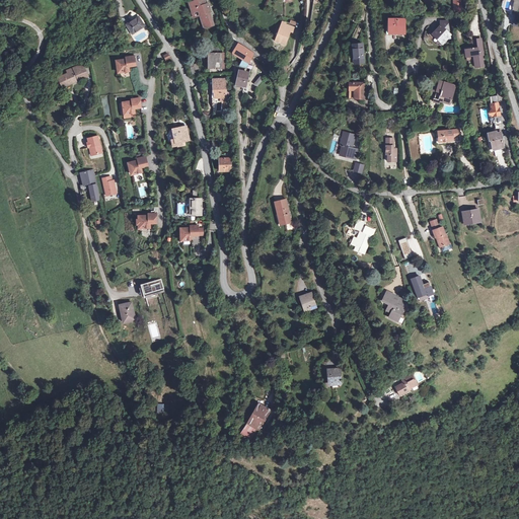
[(206,4),(204,0),(198,0),(190,3),(195,17),(201,15),(203,23),(205,22),(206,27),(214,25),(209,10),(210,9),(209,4),(206,4)]
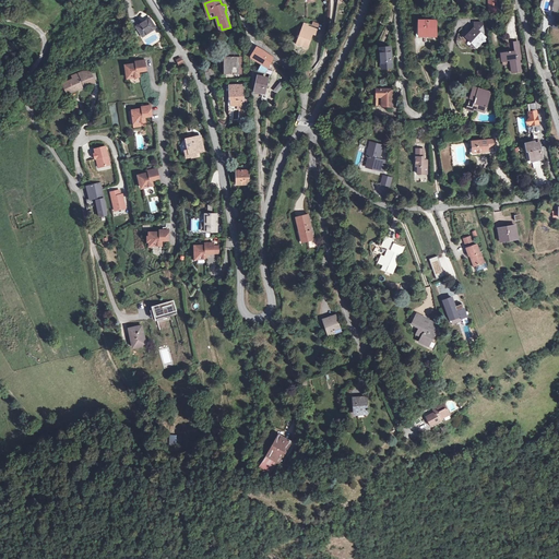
[(150,19),(137,27),(143,36),(155,28),(150,19)]
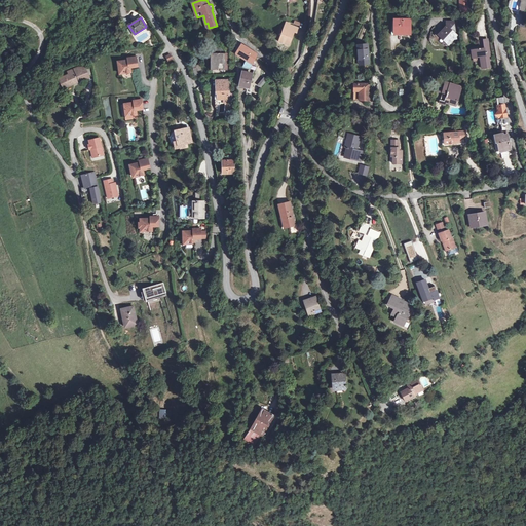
[(410,21),(393,20),(393,33),(410,33),(410,21)]
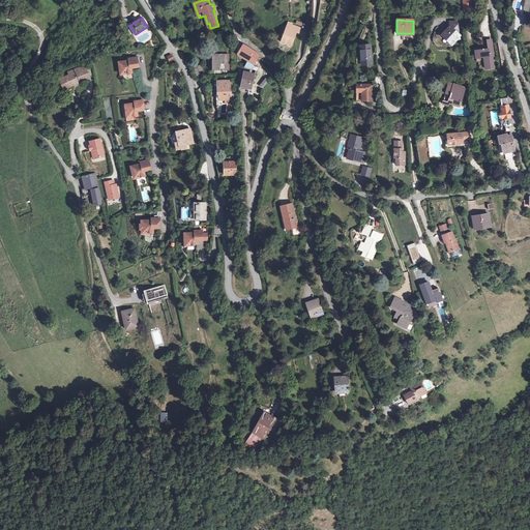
[(291,25),(288,24),(281,41),(291,46),(296,32),(298,33),(300,29),(291,25)]
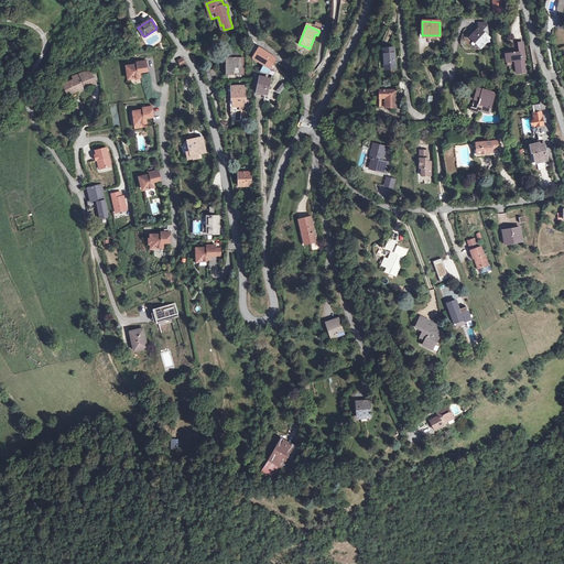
[(487,29),(478,30),(470,38),(474,40),(478,44),(480,46),(485,42),(488,39),(486,36),(488,34),(487,29)]
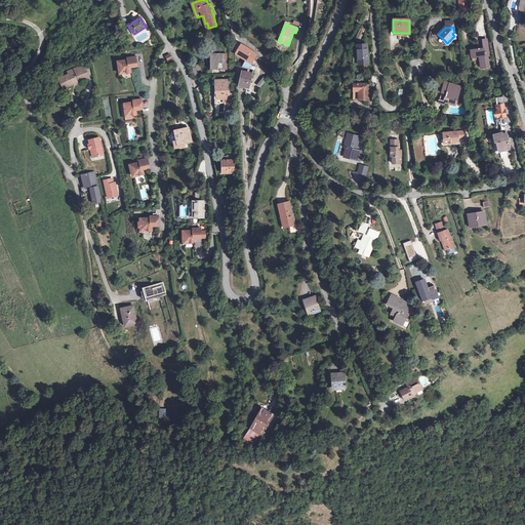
[(486,39),(482,40),(483,49),(479,49),(478,49),(471,50),(472,56),(479,55),(481,68),(488,67),(487,55),(489,55),(486,39)]
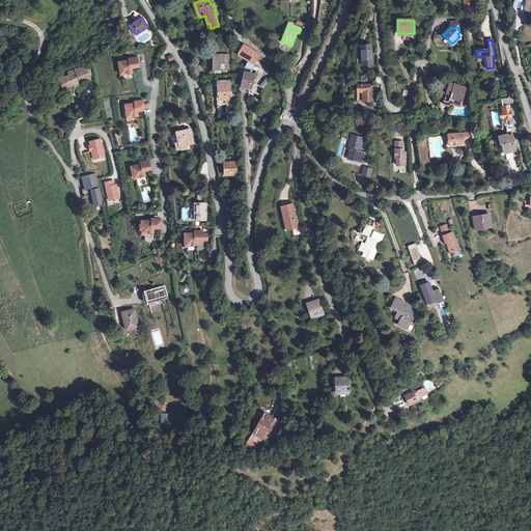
[(249,48),(244,45),(241,50),(242,51),(244,54),(245,55),(244,58),(248,60),(255,63),(259,55),(249,48)]
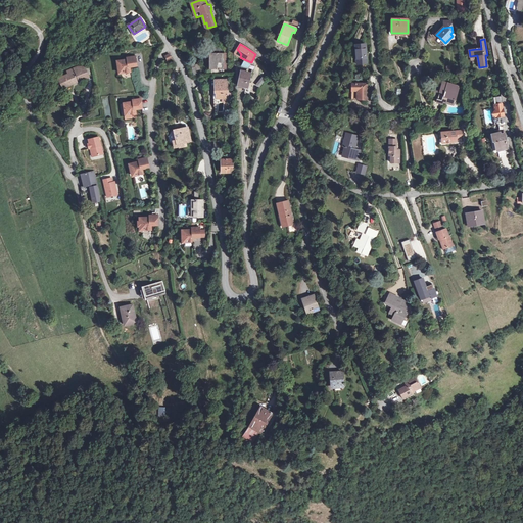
[(365,44),(355,45),(358,64),(367,63),(365,44)]
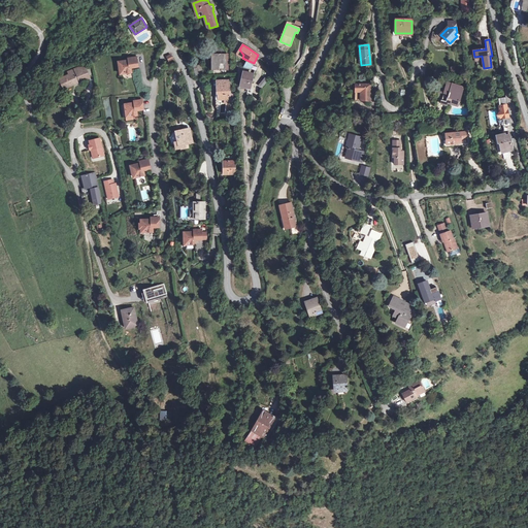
[(219,54),(212,54),(212,70),(213,70),(224,70),(226,70),(226,54),(223,54),(223,51),(222,50),(220,50),(219,54)]
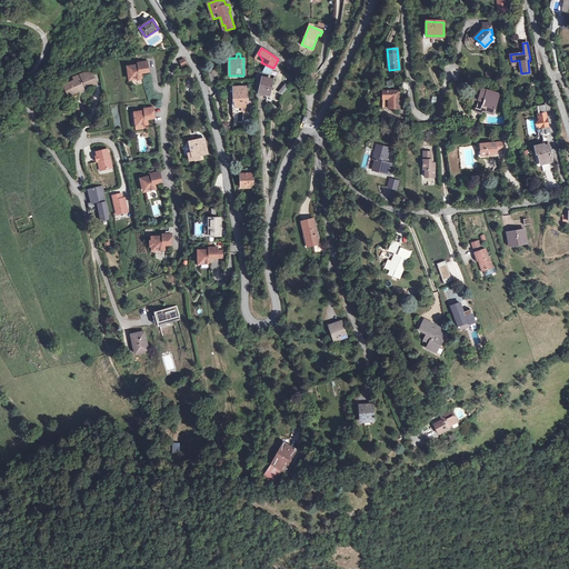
[(139,66),(129,67),(130,80),(141,78),(141,73),(142,73),(141,69),(148,68),(147,62),(138,63),(139,66)]
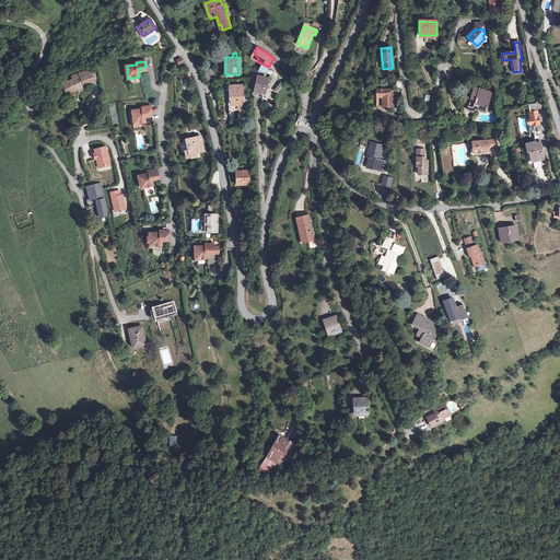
[(271,69),(269,67),(261,63),(258,71),(269,74),(271,69)]
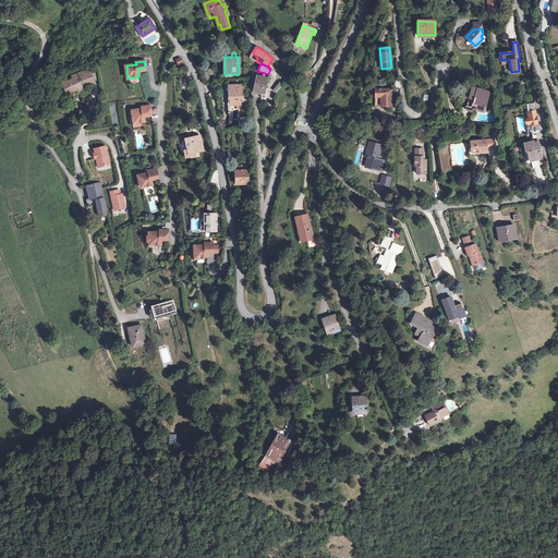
[(213,69),(205,71),(207,81),(211,80),(209,75),(214,74),(213,69)]
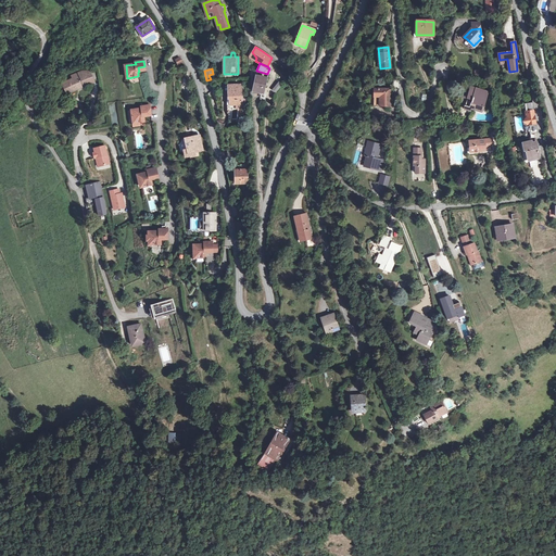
[(73,79),(63,84),(66,93),(93,83),(89,71),(78,74),(80,77),(73,79)]
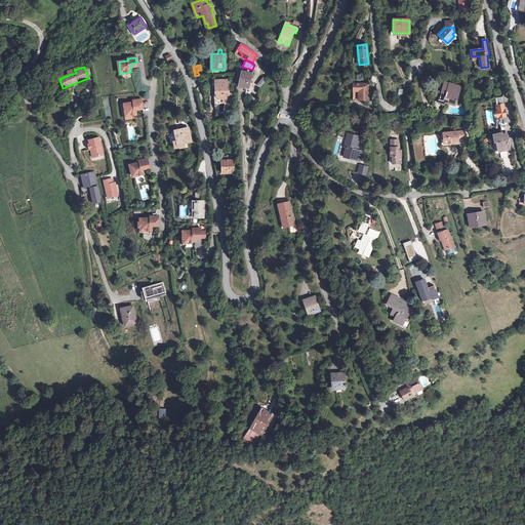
[(251,75),(241,72),(239,84),(239,85),(239,86),(247,88),(248,88),(251,75)]
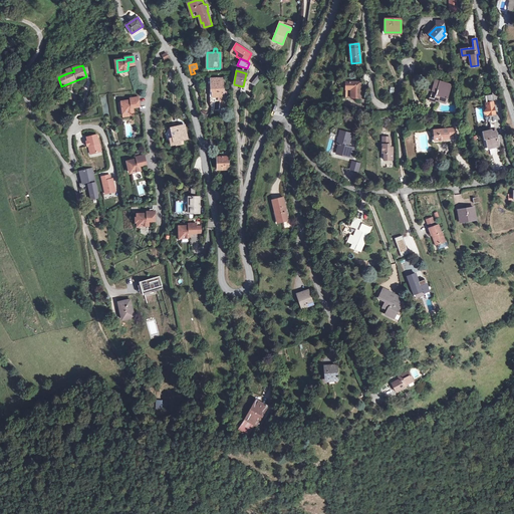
[(261,78),(258,75),(252,83),(255,85),(261,78)]
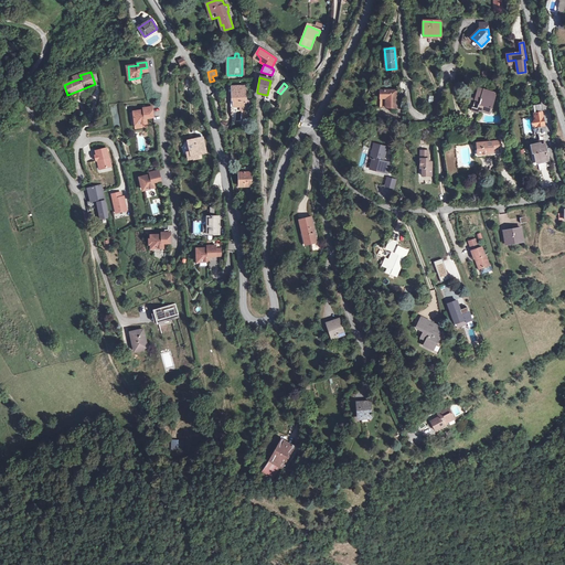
[(245,86),(233,86),(233,98),(231,98),(231,107),(240,107),(241,110),(248,110),(248,98),(245,98),(245,86)]
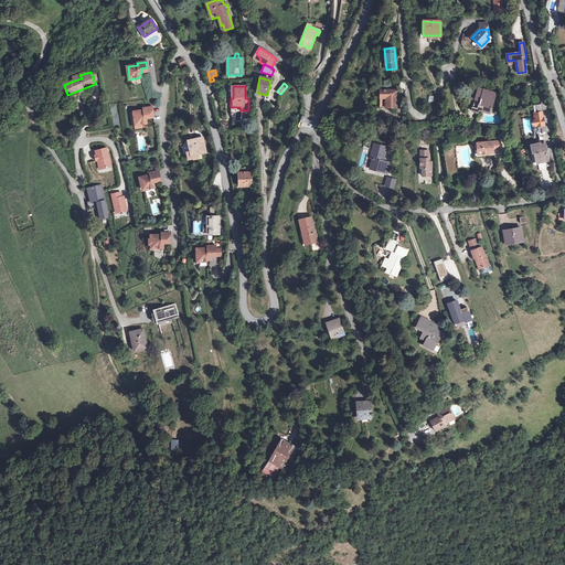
[(496,94),(478,89),(476,99),(480,102),(478,109),(490,114),(493,102),(496,94)]
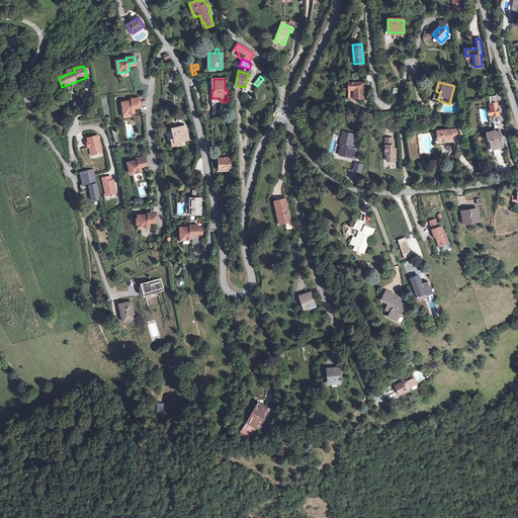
[(363,87),(348,86),(348,90),(353,90),(353,98),(363,99),(363,87)]
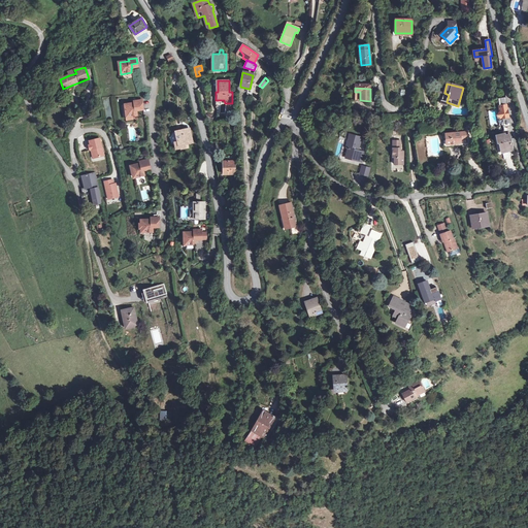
[(499,94),(501,101),(508,99),(507,92),(499,94)]
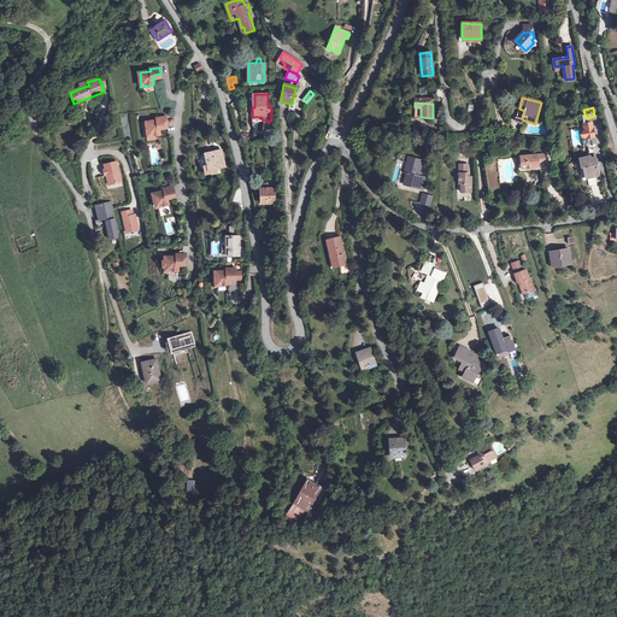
[(594,116),(586,118),(587,124),(588,123),(592,136),(589,140),(592,141),(592,142),(600,140),(598,133),(597,134),(597,130),(598,130),(594,116)]
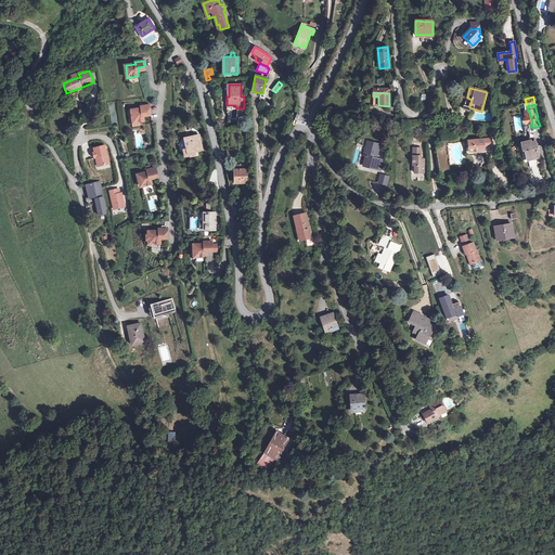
[(141,108),(131,110),(133,123),(139,121),(144,121),(143,116),(144,116),(144,112),(150,111),(150,105),(141,106),(141,108)]
